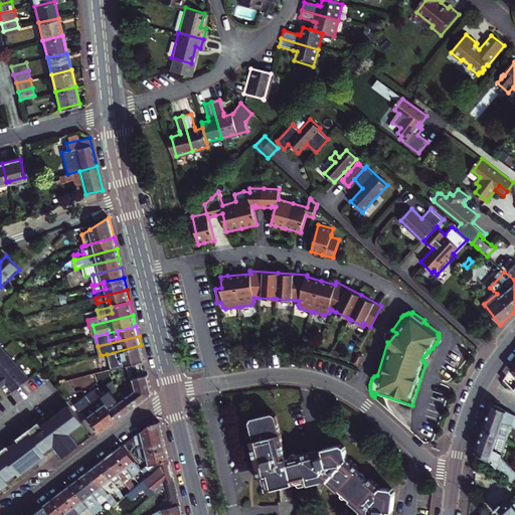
[(30,379),(0,344),(0,375),(1,377),(0,377),(0,384),(2,387),(6,383),(14,391),(30,379)]
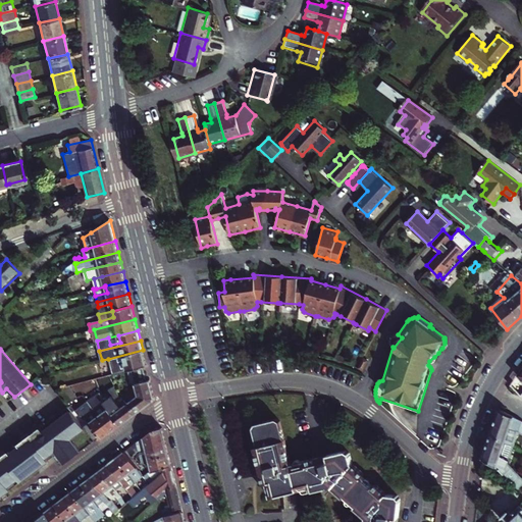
[(143,350),(108,359),(110,365),(124,362),(126,370),(128,370),(144,366),(147,365),(143,350)]
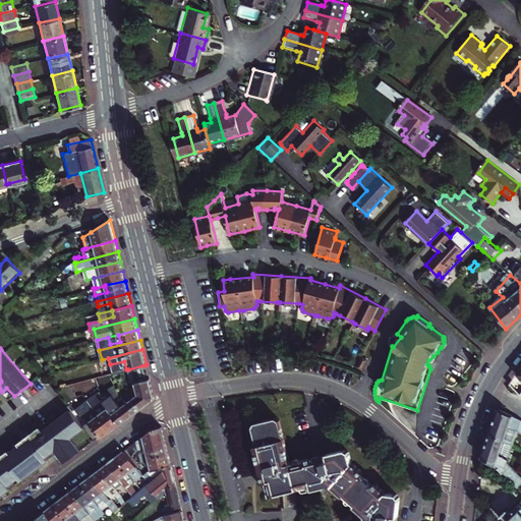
[(111,368),(112,373),(126,369),(124,361),(110,364),(111,368)]
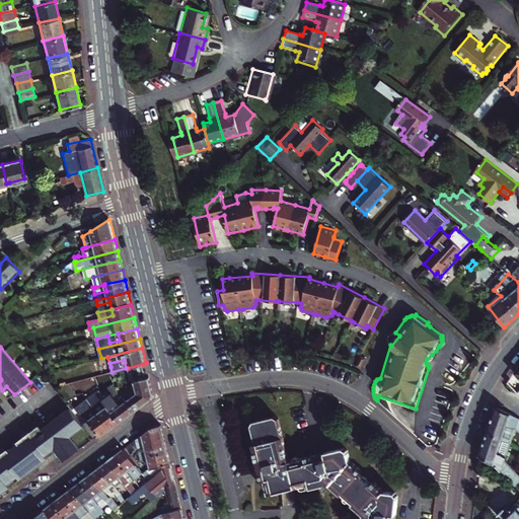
[(138,393),(128,400),(137,411),(152,399),(154,395),(149,377),(146,378),(143,364),(128,368),(131,381),(135,381),(138,393)]
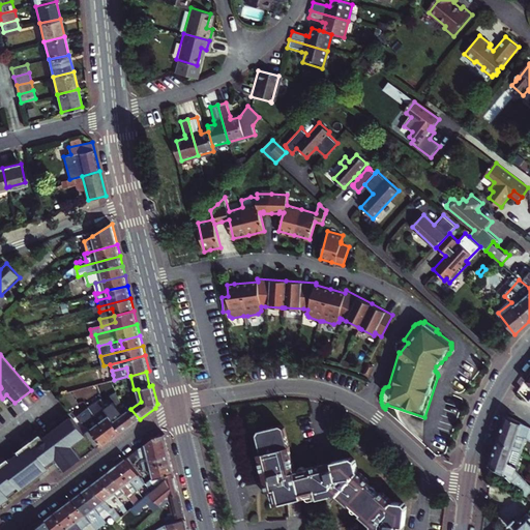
[(529,404),(529,403),(529,376),(520,390),(523,395),(529,404)]
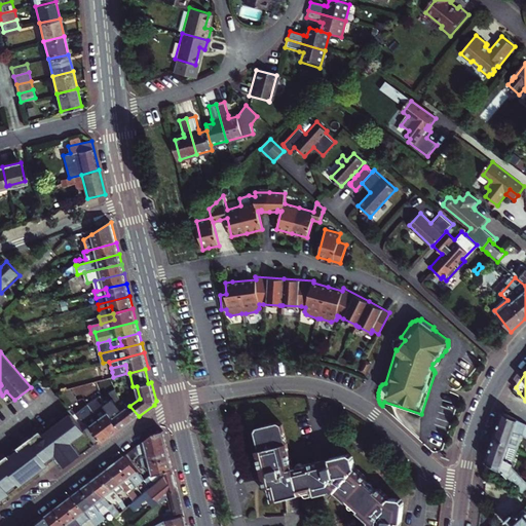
[(65,389),(72,403),(77,401),(72,391),(70,388),(65,389)]
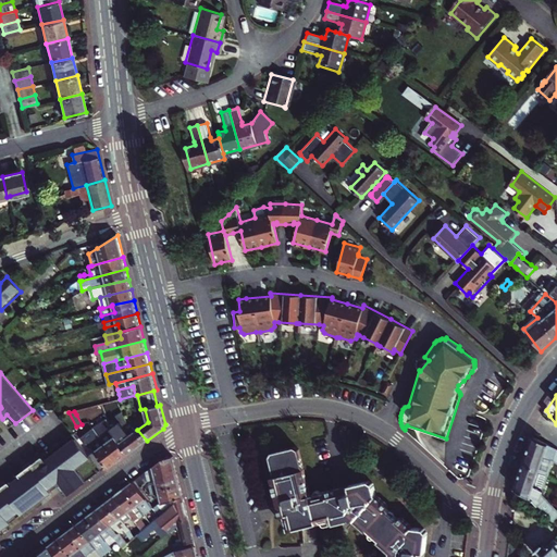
[(134,432),(130,435),(124,429),(127,428),(125,424),(126,423),(123,413),(116,417),(122,425),(113,432),(115,436),(128,455),(147,441),(137,430),(134,432)]
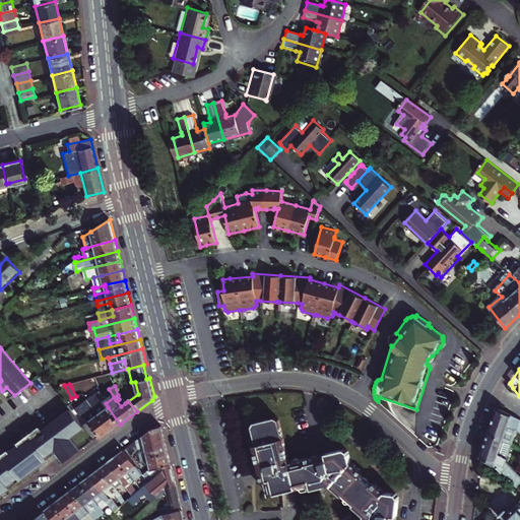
[(88,402),(111,431),(120,425),(108,407),(106,403),(98,391),(87,399),(88,402)]
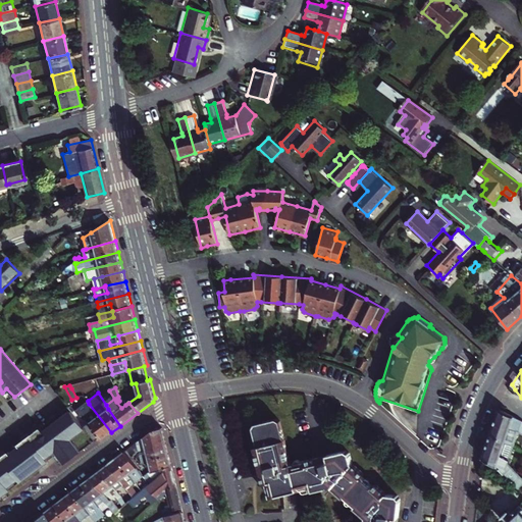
[(119,401),(116,402),(121,408),(125,405),(121,399),(119,401)]
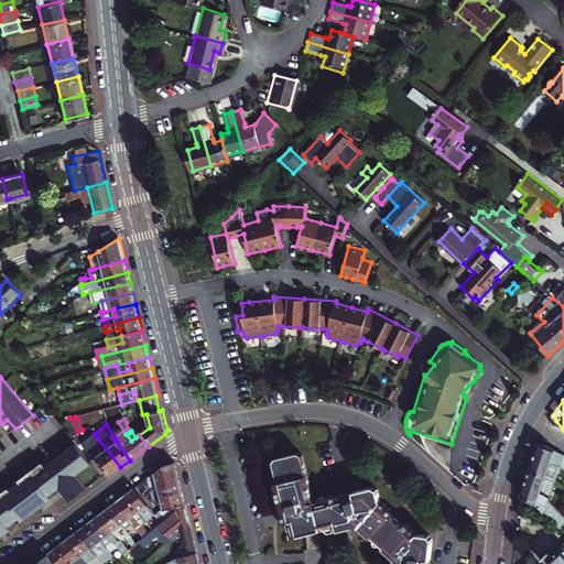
[(110,475),(120,467),(96,436),(85,444),(88,448),(89,447),(97,457),(93,461),(93,462),(104,475),(108,472),(110,475)]
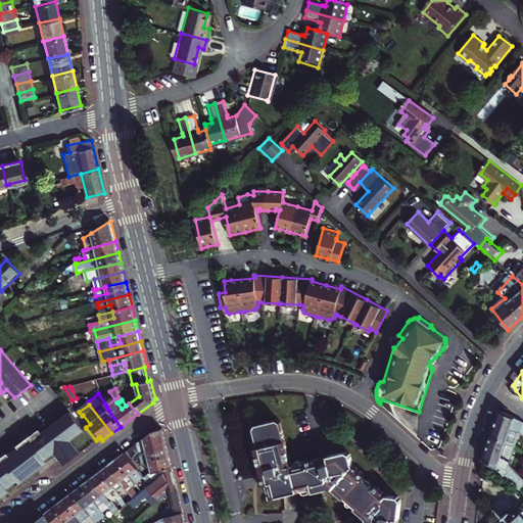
[(0,497),(11,490),(8,487),(18,479),(21,482),(49,461),(47,458),(56,450),(66,464),(81,452),(69,437),(78,431),(79,433),(86,428),(86,427),(68,407),(18,445),(20,447),(11,455),(9,453),(0,459),(0,497)]
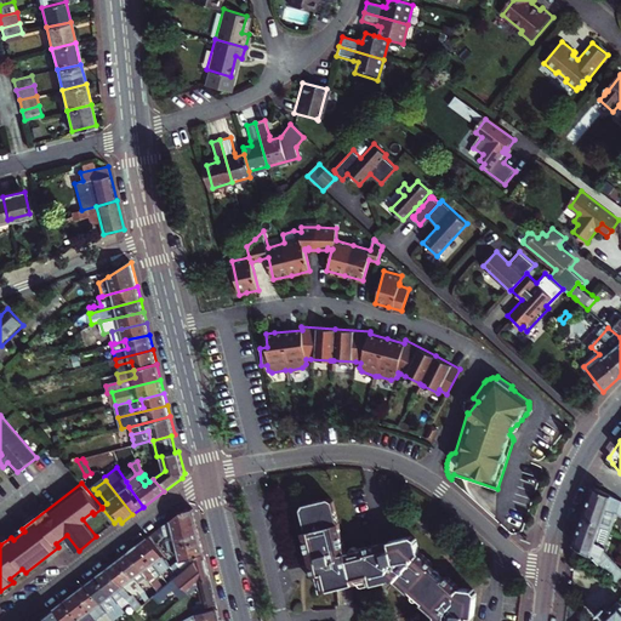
[(620,514),(620,500),(596,488),(585,517),(611,531),(619,512),(620,514)]
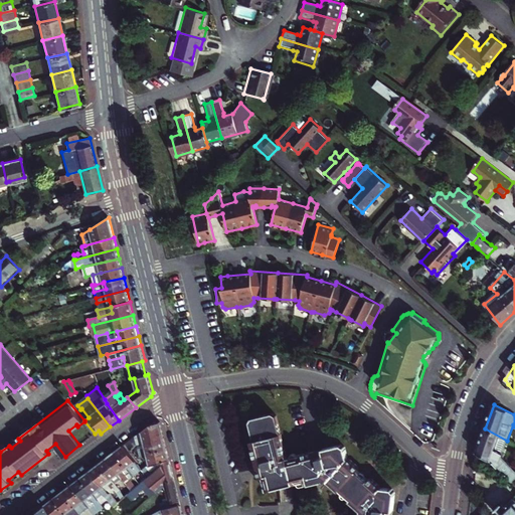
[(391,514),(395,491),(392,489),(381,487),(370,477),(368,479),(358,470),(360,468),(349,458),(347,448),(342,445),(288,457),(278,414),(274,412),(254,416),(251,421),(254,439),(252,439),(261,476),(264,475),(267,488),(308,479),(309,482),(324,479),(324,480),(327,480),(339,490),(341,489),(351,498),(349,500),(360,510),(360,513),(362,513),(361,514),(391,514)]
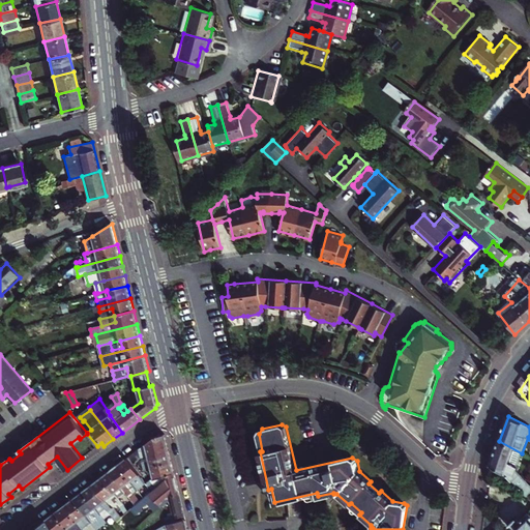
[(147,455),(168,449),(165,434),(155,436),(134,453),(128,457),(135,464),(142,457),(147,455)]
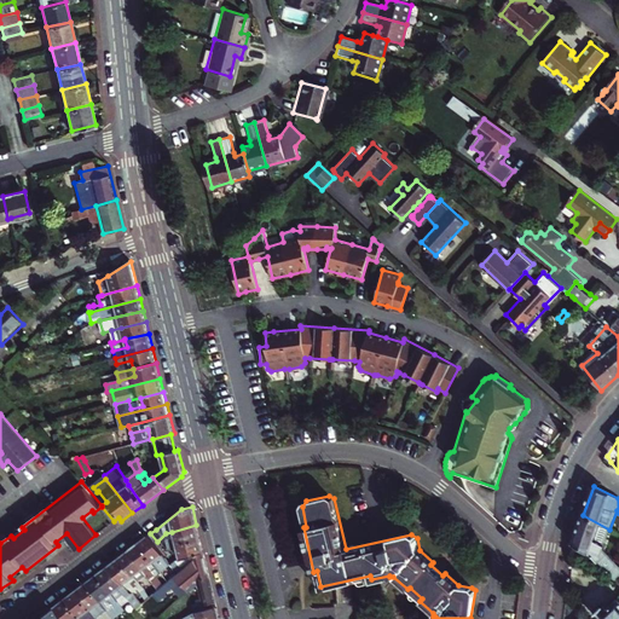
[(618,574),(618,567),(603,550),(609,530),(583,515),(573,544),(591,554),(615,578),(618,574)]
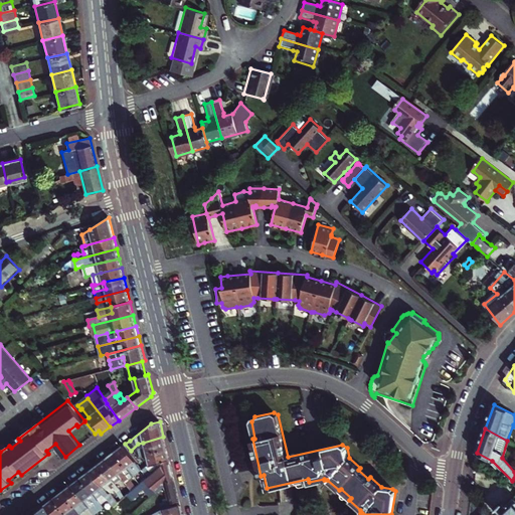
[(166,448),(163,437),(143,443),(145,447),(138,449),(141,457),(149,455),(148,452),(166,448)]
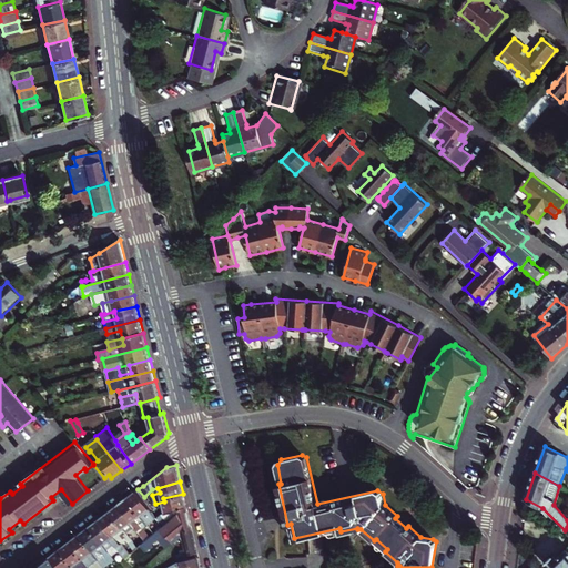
[(156,517),(152,511),(142,499),(137,492),(128,497),(142,515),(144,513),(151,520),(156,517)]
